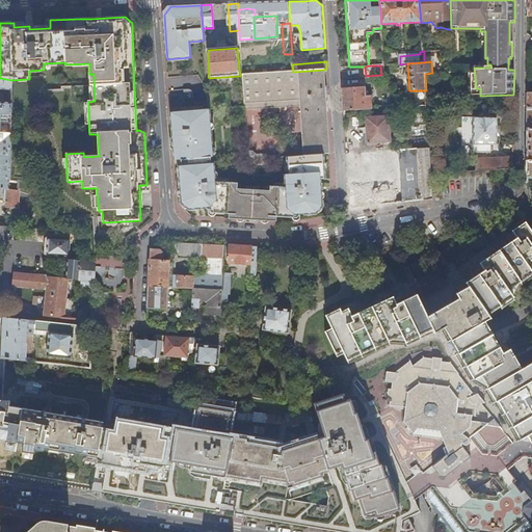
[(301,113),(326,111),(325,85),(324,70),(293,72),(256,74),(243,75),(245,107),(245,109),(288,107),(301,106),(301,113)]
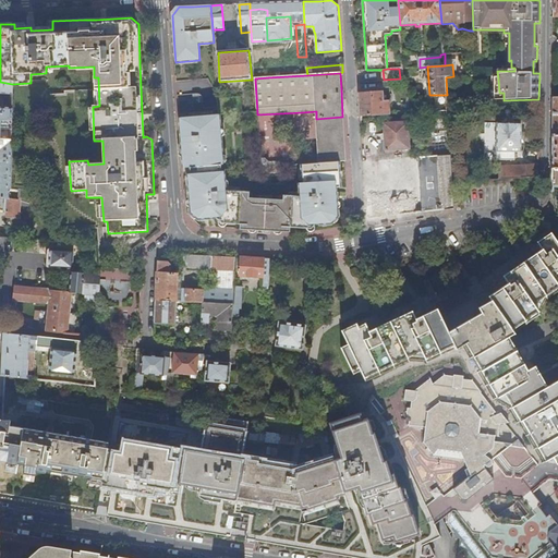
[(495,101),(504,100),(504,93),(499,93),(498,79),(495,80),(495,101)]
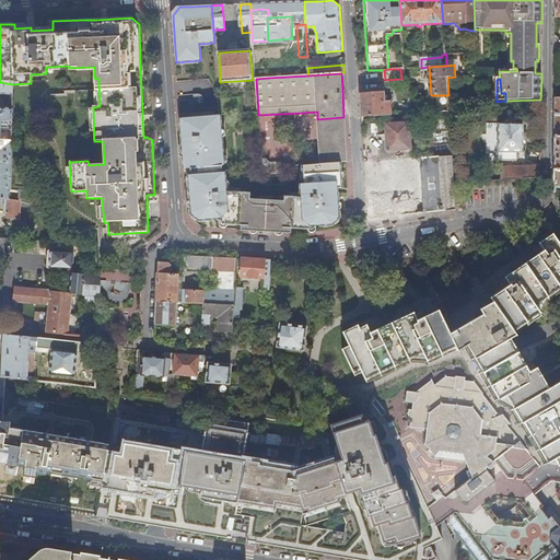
[(0,94),(13,95),(12,84),(0,82),(0,121),(12,123),(12,109),(0,108),(0,94)]
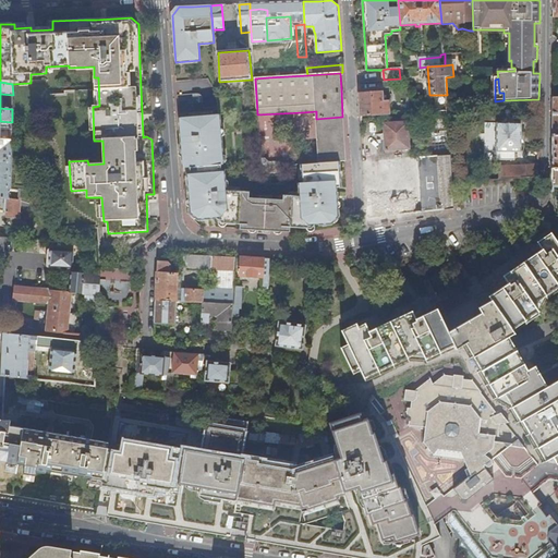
[(361,106),(362,116),(390,114),(389,101),(383,101),(381,93),(360,94),(361,106)]
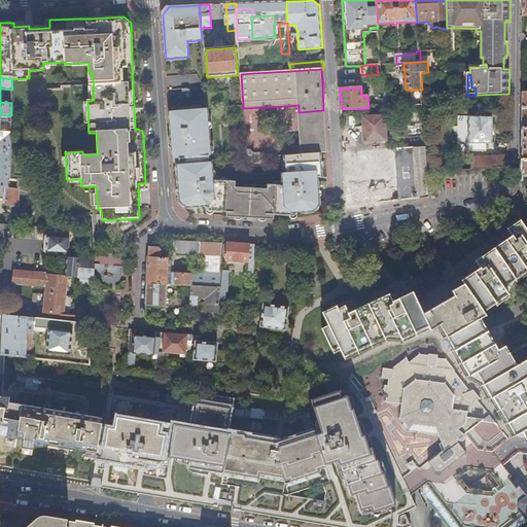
[(206,95),(207,109),(230,107),(229,93),(206,95)]
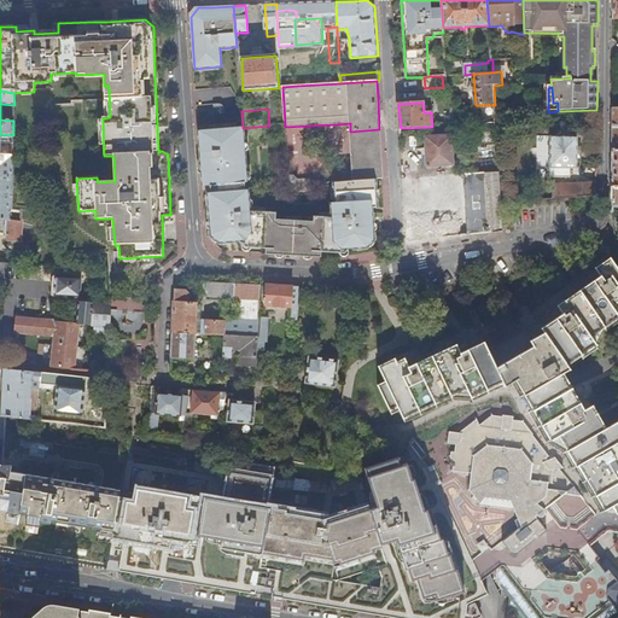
[(470,235),(501,232),(500,200),(497,152),(495,123),(471,124),(470,124),(472,174),(432,176),(420,176),(420,172),(413,173),(413,178),(420,178),(421,193),(404,194),(406,208),(407,228),(409,242),(470,235)]
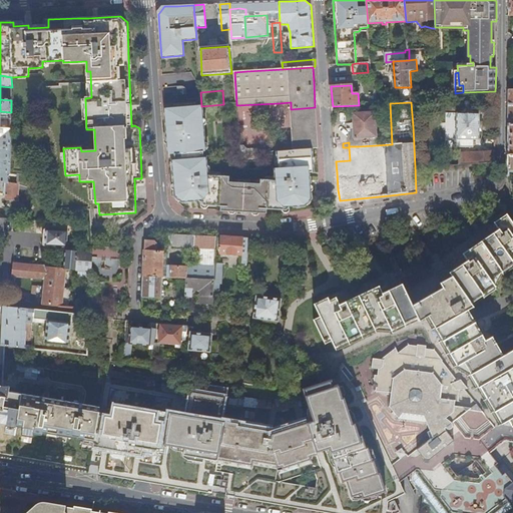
[(238,126),(237,113),(236,105),(236,103),(227,104),(227,110),(230,110),(232,126),(238,126)]
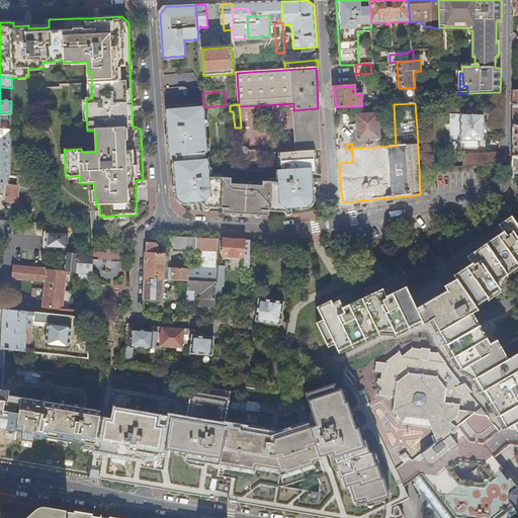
[(317,174),(315,151),(296,152),(278,153),(280,170),(276,171),(277,182),(261,182),(261,187),(230,185),(231,178),(208,177),(207,160),(205,160),(204,153),(206,153),(203,107),(167,110),(168,123),(169,131),(169,133),(171,133),(172,148),(170,148),(170,151),(170,156),(175,156),(176,162),(174,163),(175,177),(177,197),(184,203),(192,203),(198,203),(206,207),(224,208),(224,212),(232,212),(235,212),(269,216),(270,210),(289,212),(294,207),(308,206),(313,200),(312,174),(317,174)]
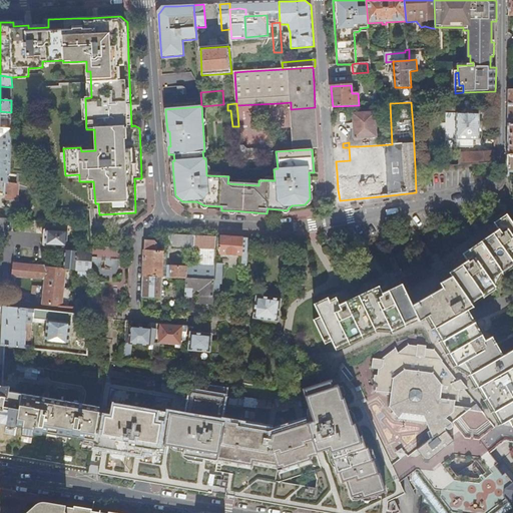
[(312,149),(318,148),(317,128),(315,107),(291,109),(292,118),(294,150),(312,149)]
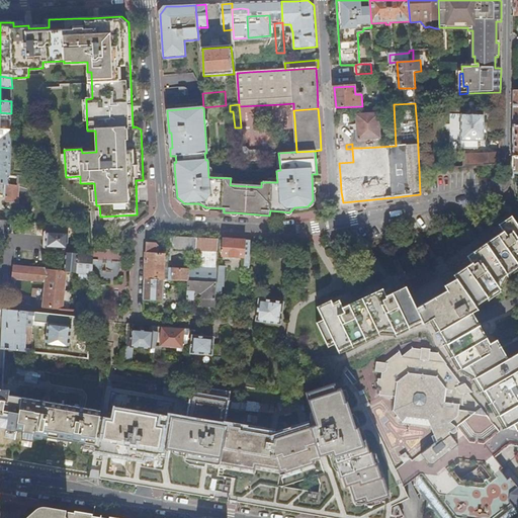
[(11,113),(0,112),(0,130),(11,131),(11,113)]
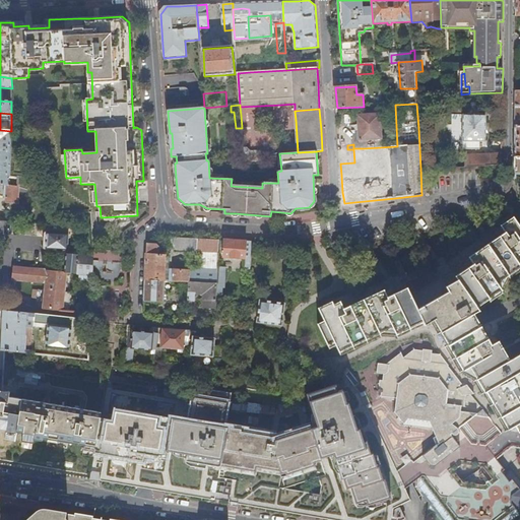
[(381,139),(380,115),(358,116),(360,140),(381,139)]
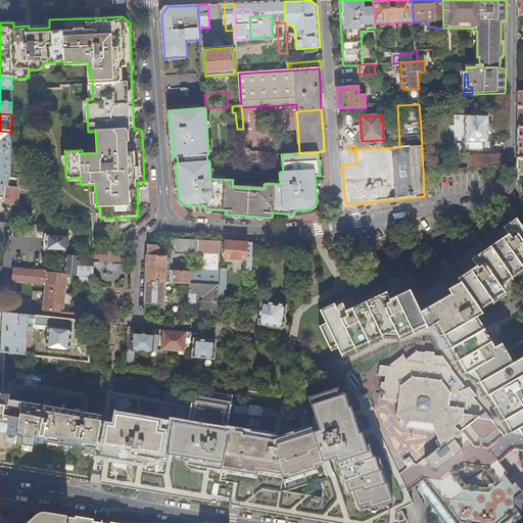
[(466,150),(481,150),(481,142),(487,142),(488,116),(466,116),(466,142),(466,150)]
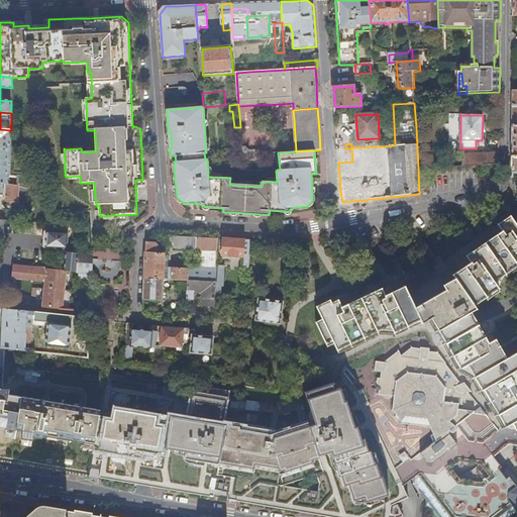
[(0,185),(8,186),(8,182),(8,179),(8,176),(11,177),(11,130),(0,129),(0,185)]
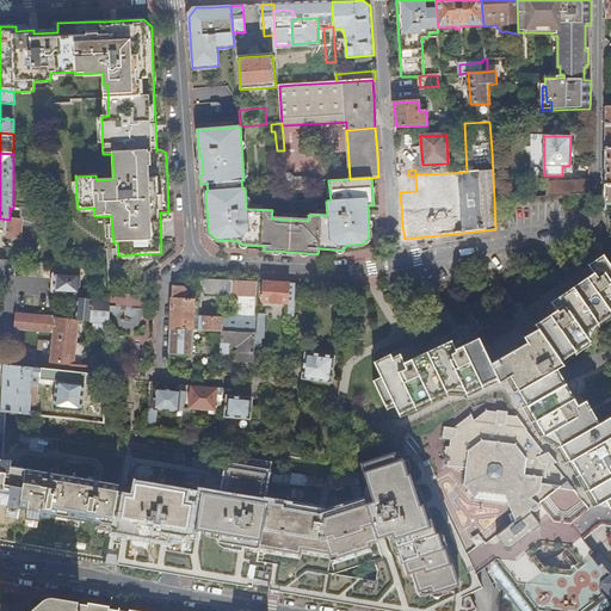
[(399,178),(400,190),(412,190),(412,178),(399,178)]
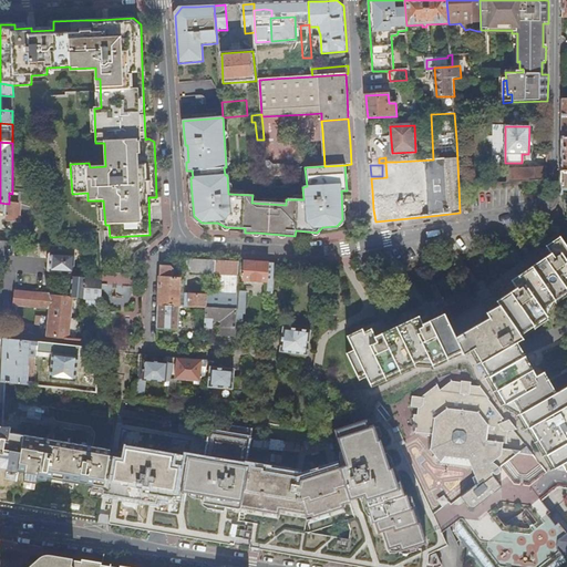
[(536,181),(546,181),(547,181),(547,168),(535,169),(536,181)]
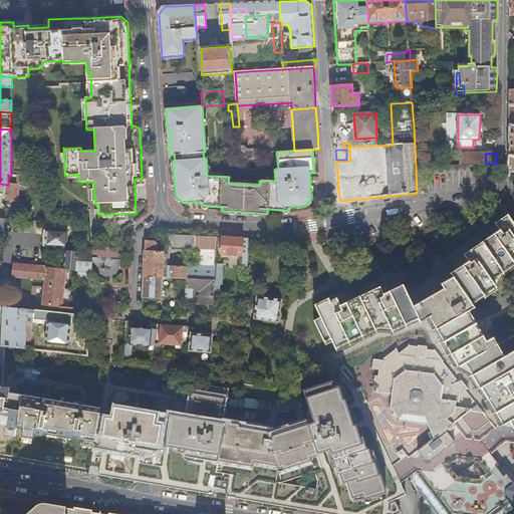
[(460,165),(479,165),(479,154),(460,155),(460,165)]
